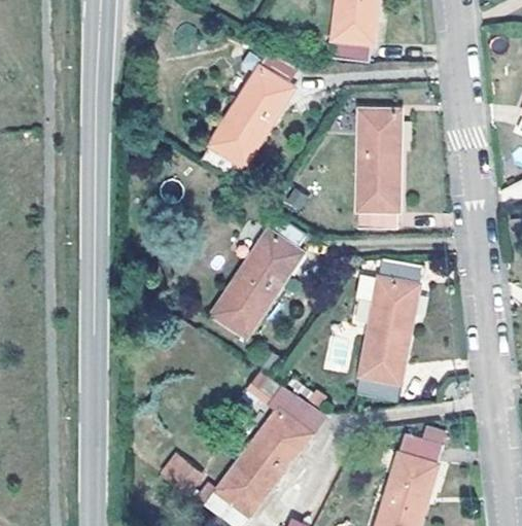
[(329,57),(366,62),(368,43),(370,40),(375,0),(334,0),(331,36),(333,39),(329,57)]
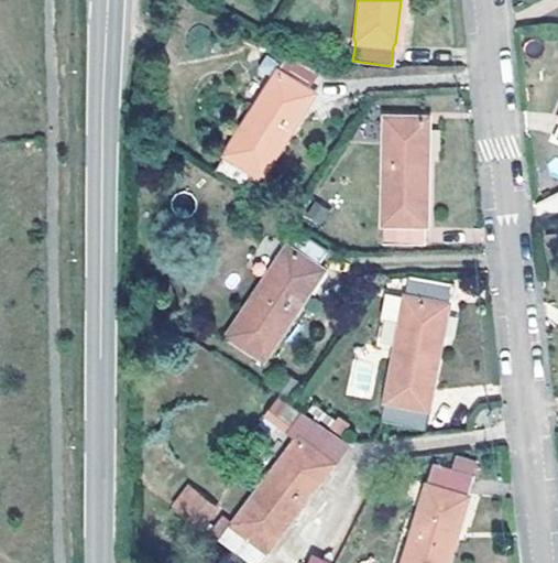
[(211,171),(243,190),(254,173),(258,175),(297,115),(290,110),(305,88),(316,72),(286,51),(211,171)]
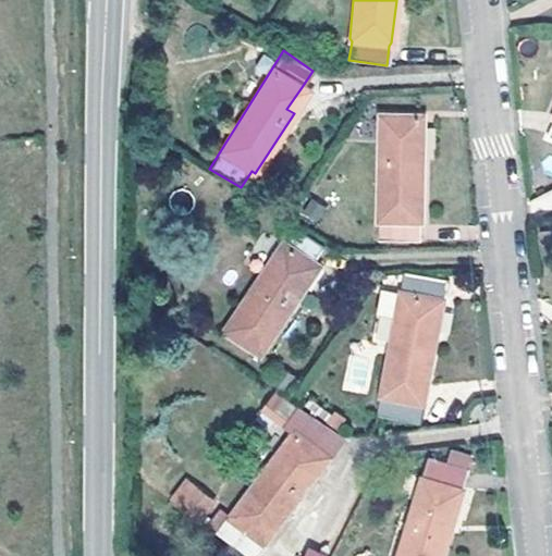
[(302,87),(286,109),(294,113),(308,90),(302,87)]
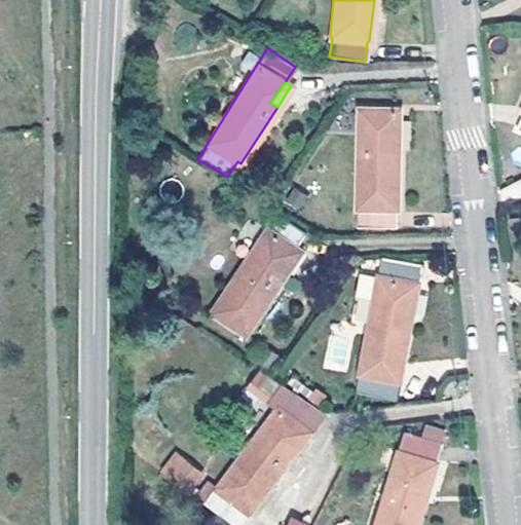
[(354,226),(394,227),(397,109),(365,108),(363,125),(357,124),(354,226)]
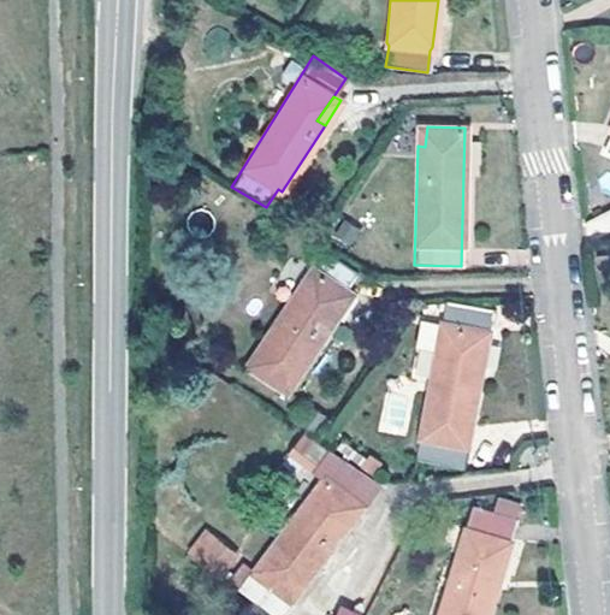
[(418,126),(418,146),(425,147),(427,126),(418,126)]
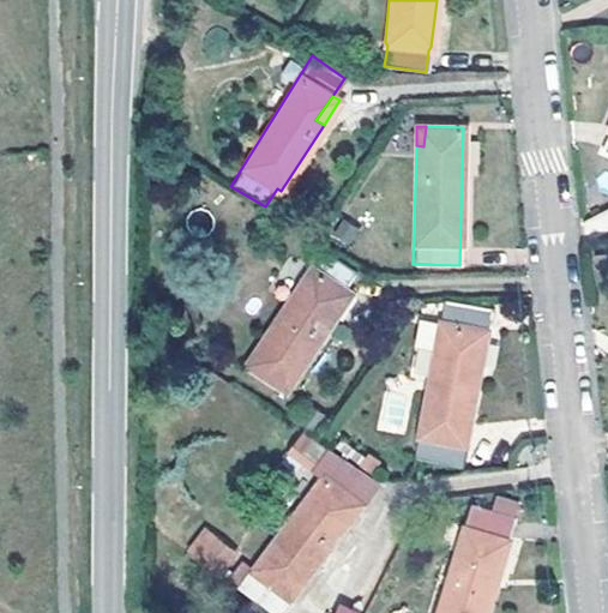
[(325,238),(344,245),(353,226),(333,217),(325,238)]
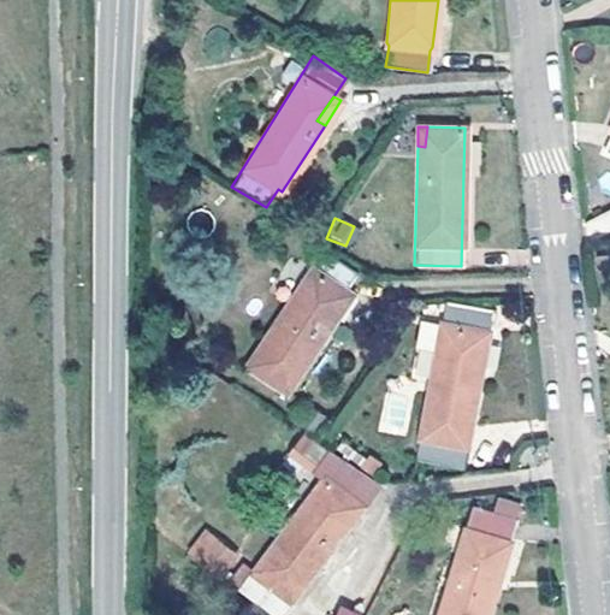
[(343,289),(355,272),(325,250),(246,365),(284,391),(333,318),(325,313),(343,289)]
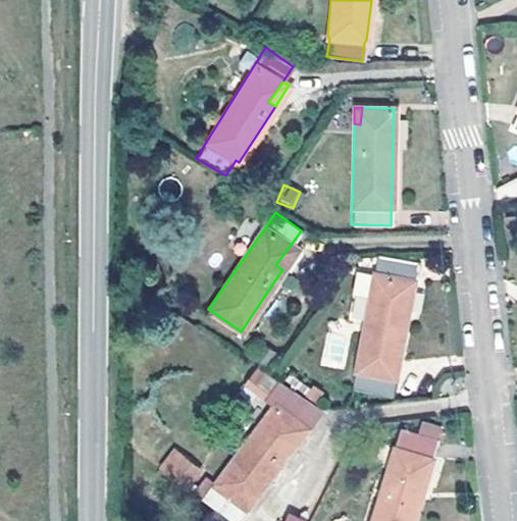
[(275,265),(282,269),(297,249),(291,245),(275,265)]
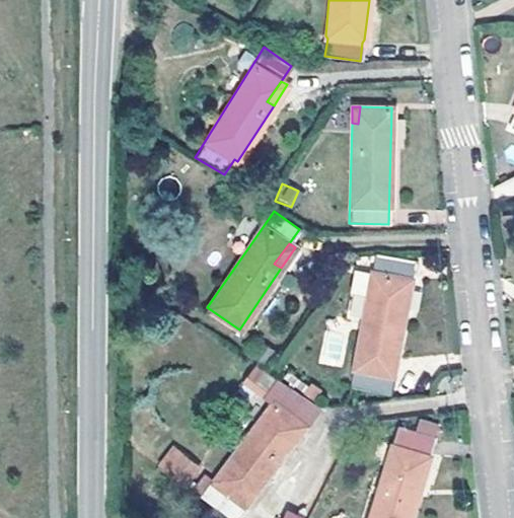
[(349,385),(387,392),(414,261),(375,252),(370,272),(353,268),(349,291),(366,295),(349,385)]
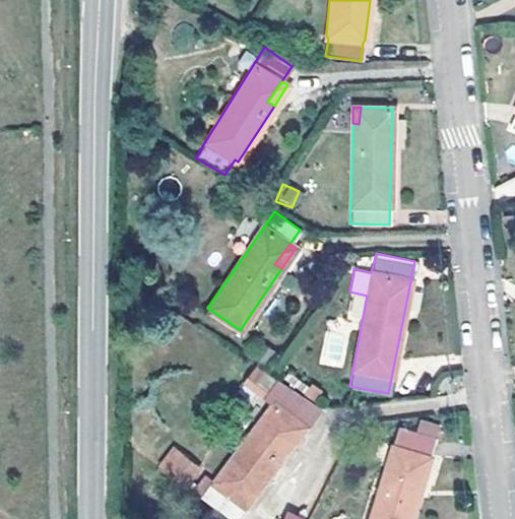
[(262,395),(271,402),(199,497),(229,518),(232,518),(288,445),(292,447),(306,428),(304,426),(317,408),(275,378),(262,395)]
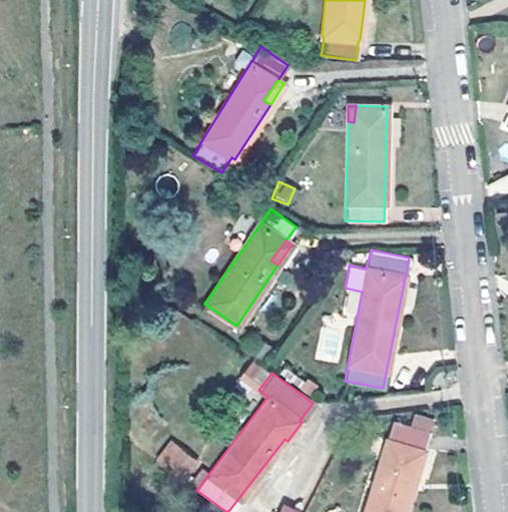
[(286,381),(308,395),(316,384),(305,377),(302,380),(292,374),(286,381)]
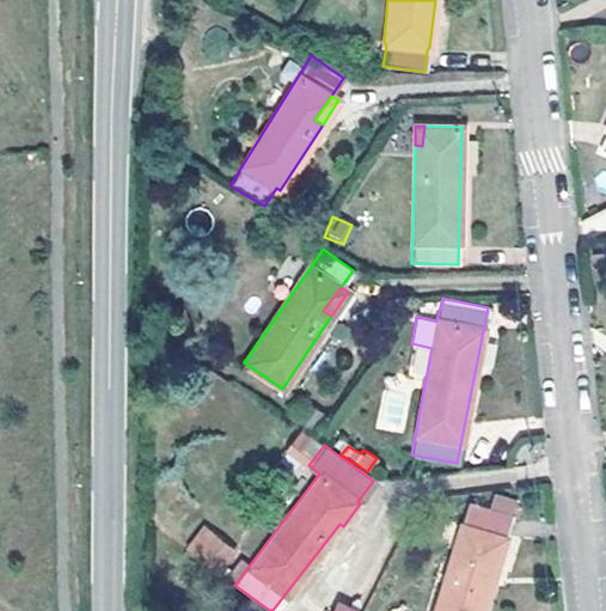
[(482,610),(510,514),(467,501),(460,524),(469,527),(459,553),(452,550),(433,610),(482,610)]
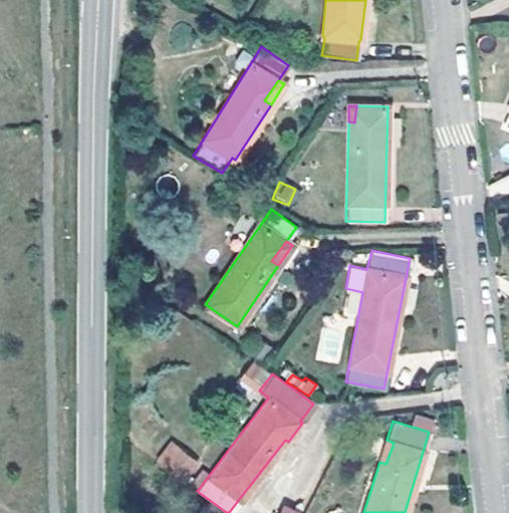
[(167,439),(151,459),(179,483),(196,463),(167,439)]
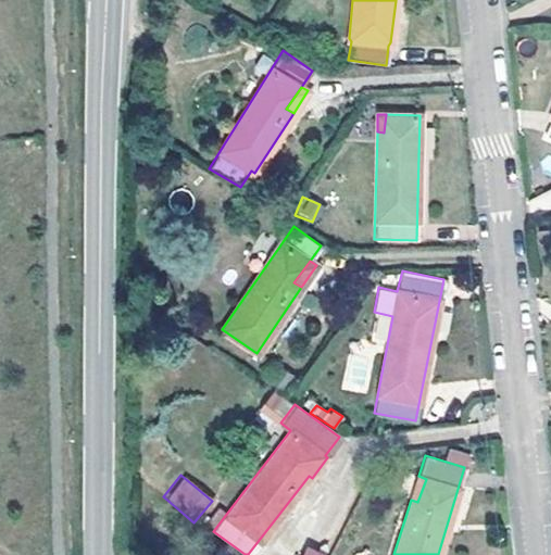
[(426,479),(418,476),(411,500),(417,502),(426,479)]
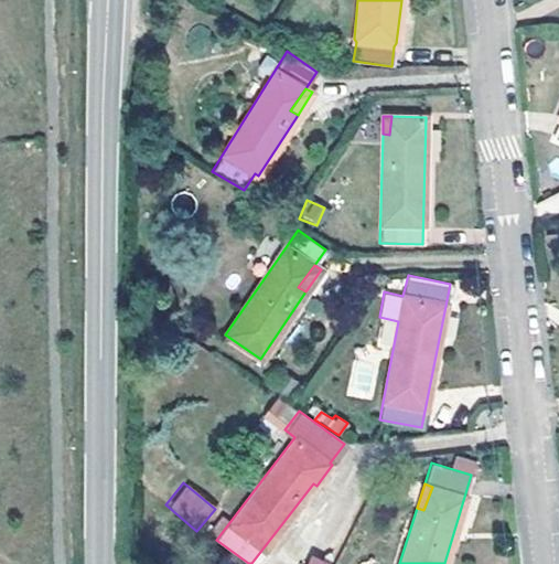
[(305,553),(300,563),(326,563),(328,563),(305,553)]
